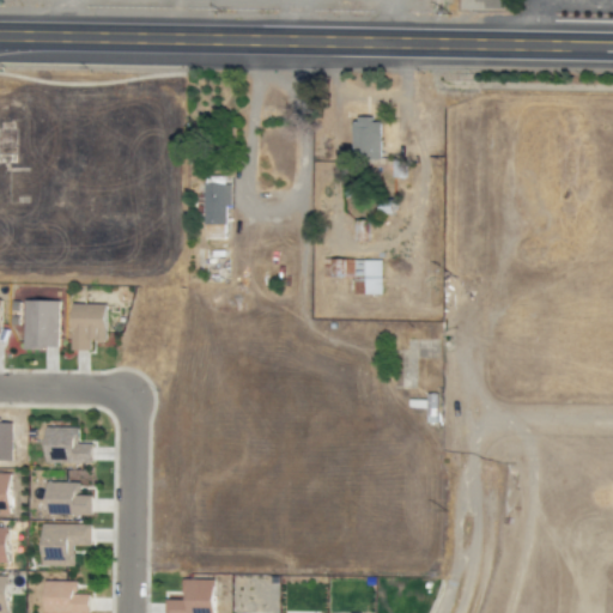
[(381,157),(381,119),(353,119),(354,157),(381,157)]
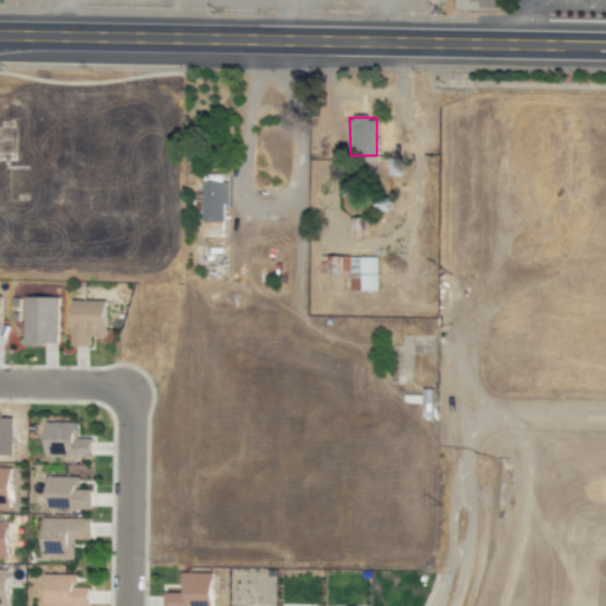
[(201,221),(223,221),(224,205),(227,205),(229,182),(202,181),(201,221)]
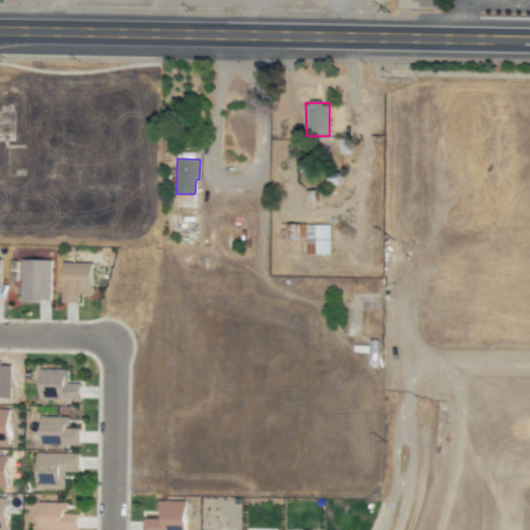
[(330,225),(280,224),(280,239),(306,240),(305,255),(329,255),(330,225)]
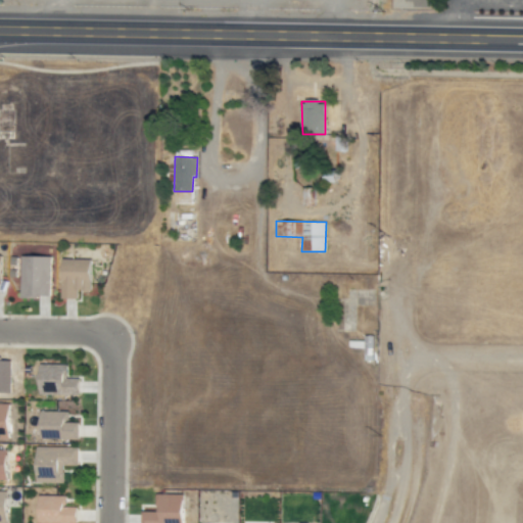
[(20,297),(50,297),(50,256),(21,255),(20,297)]
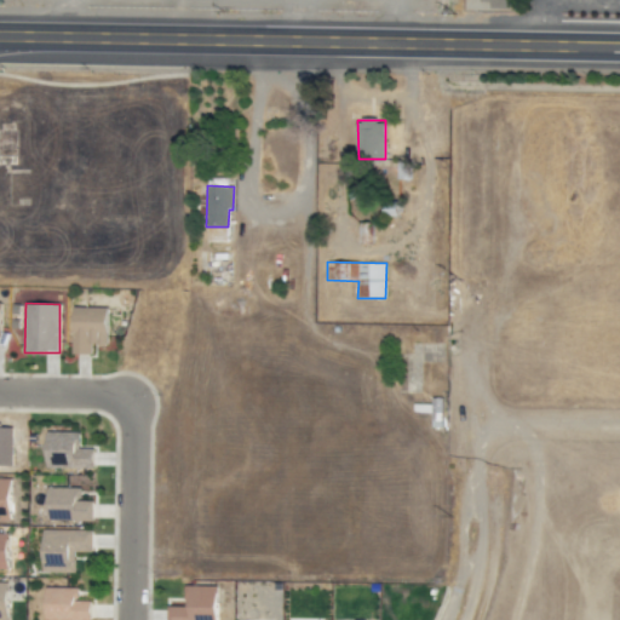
[(107,345),(108,308),(74,308),(73,354),(91,355),(92,345),(107,345)]
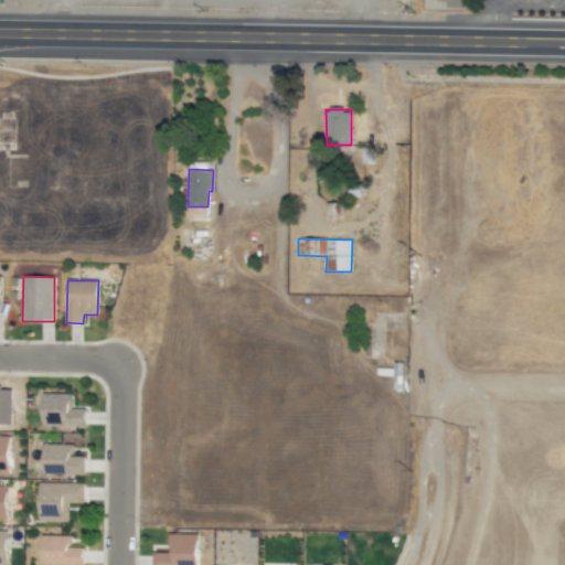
[(73,394),(42,394),(42,426),(86,426),(86,408),(73,407),(73,394)]
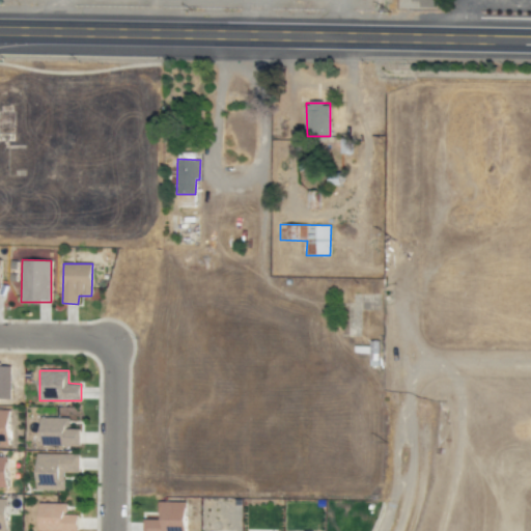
[(9,410),(0,410),(0,445),(8,446),(9,410)]
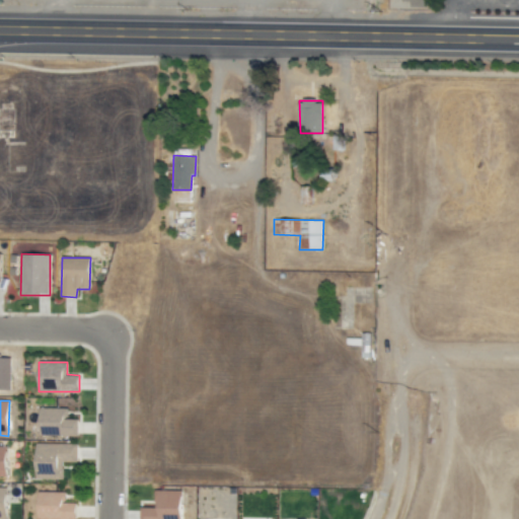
[(39,436),(77,436),(77,420),(67,420),(67,409),(40,408),(39,436)]
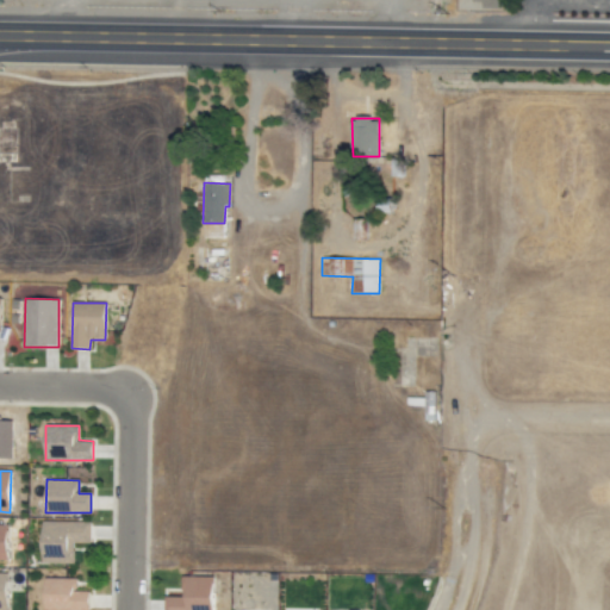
[(73,564),(74,543),(89,543),(91,522),(42,521),(42,564),(73,564)]
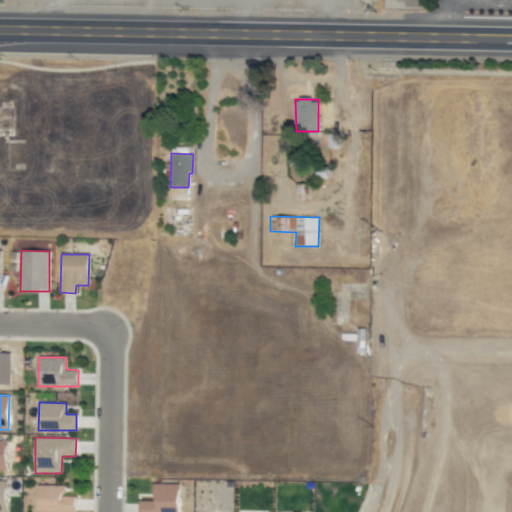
[(178,511),(179,484),(152,483),(152,501),(138,501),(138,511),(178,511)]
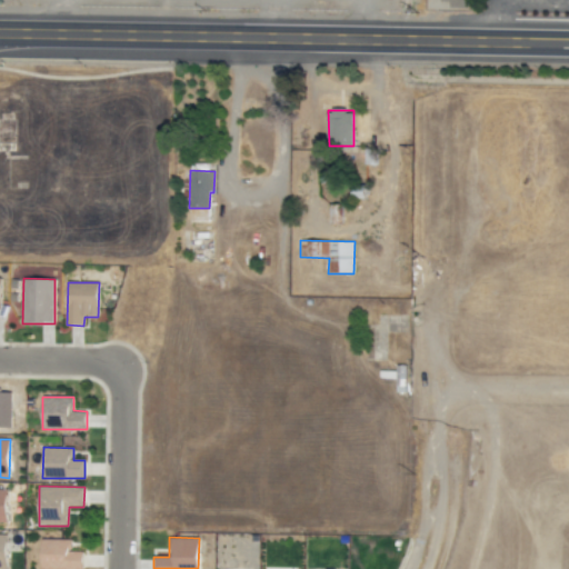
[(71,540),(41,539),(40,568),(82,568),(83,551),(71,551),(71,540)]
